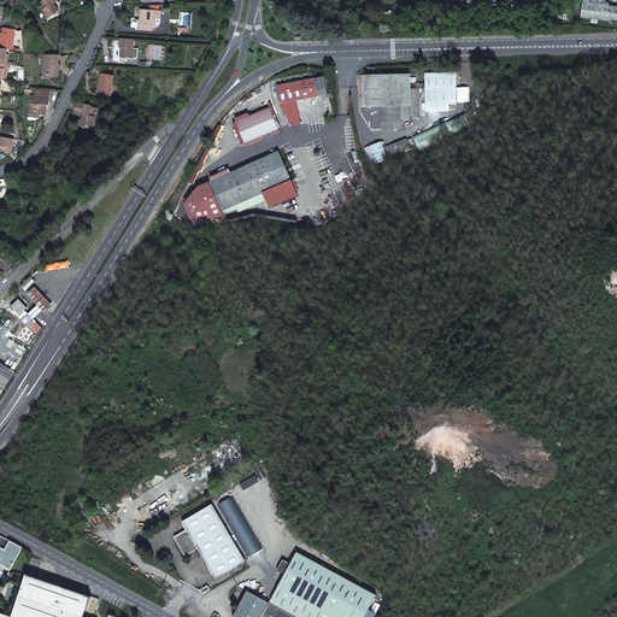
[(41,7),(48,18),(59,11),(53,3),(57,0),(45,0),(42,1),(45,5),(41,7)]
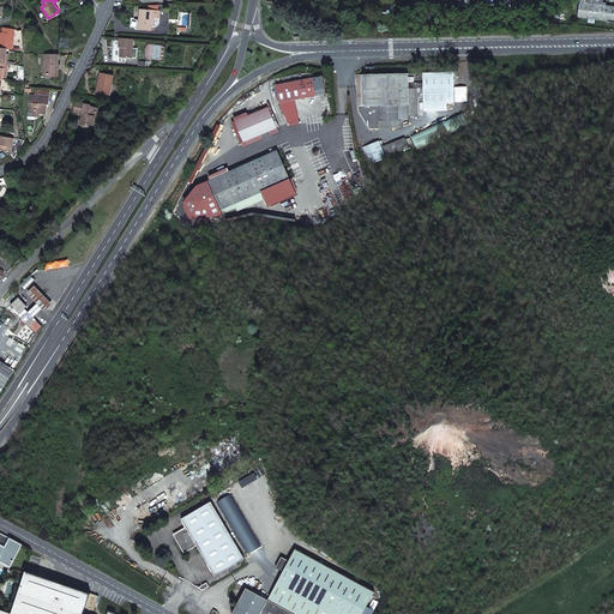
[(578,17),(613,22),(613,6),(579,2),(578,17)]
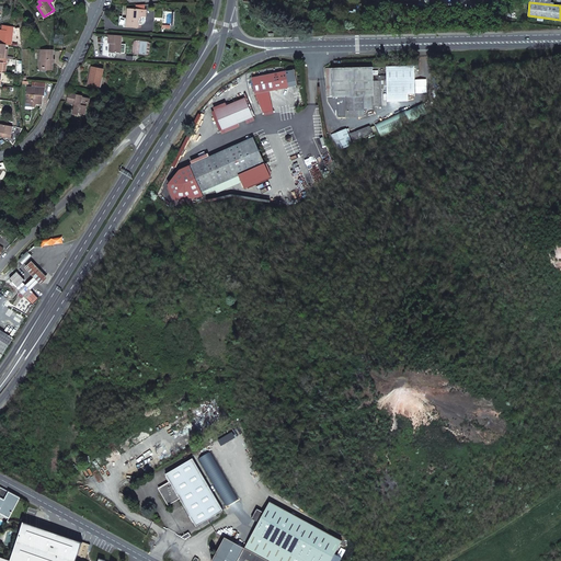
[(138,24),(139,10),(128,9),(126,26),(141,27),(141,24),(138,24)]
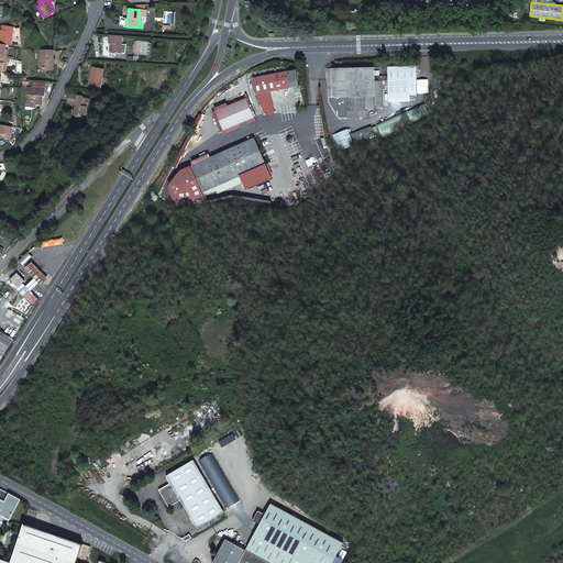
[(13,28),(3,25),(2,30),(0,30),(0,33),(0,43),(6,44),(11,45),(13,28)]
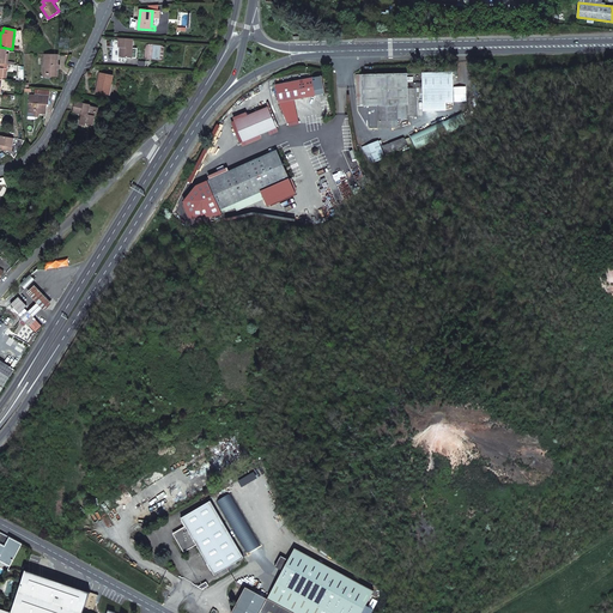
[(121,48),(121,58),(132,59),(133,40),(119,38),(119,48),(121,48)]
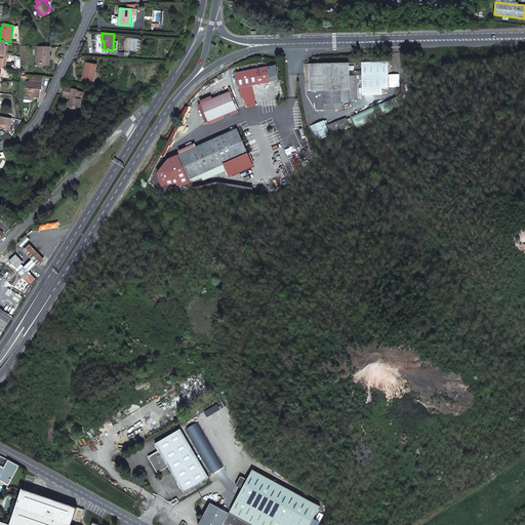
[(49,66),(50,47),(39,47),(38,64),(44,64),(44,66),(49,66)]
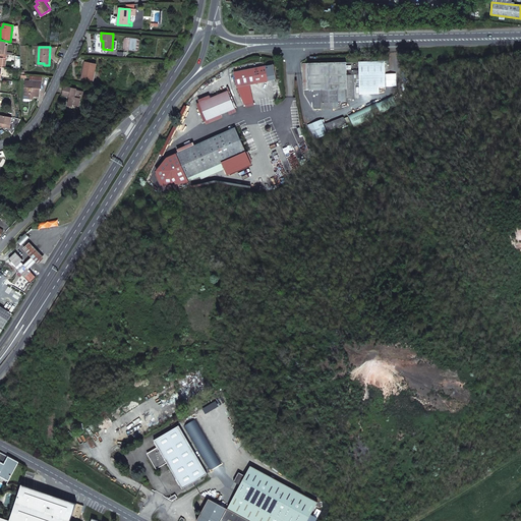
[(385,61),(359,62),(359,70),(347,70),(347,75),(359,75),(359,95),(380,94),(380,88),(386,87),(385,61)]
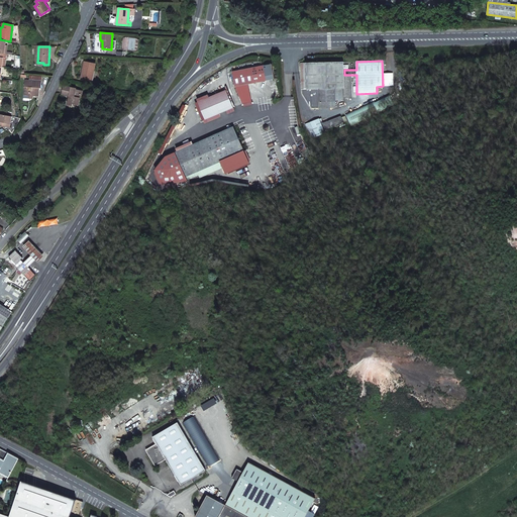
[(84,62),(81,78),(91,80),(93,71),(94,72),(95,64),(84,62)]
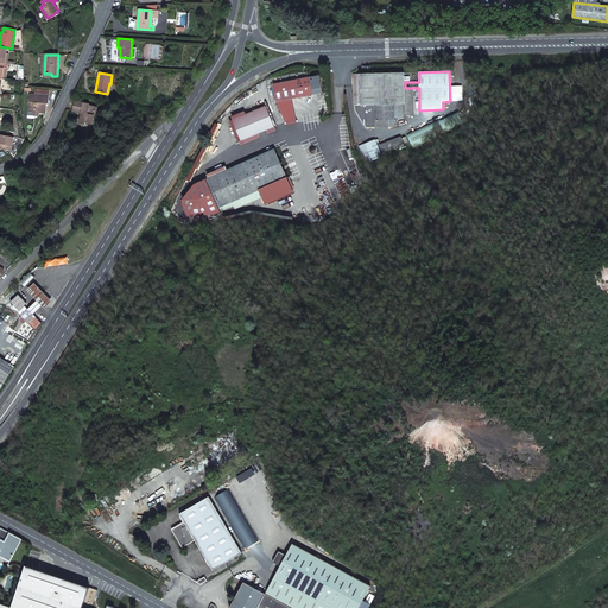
[(355,105),(403,103),(404,103),(405,103),(405,115),(413,115),(413,88),(405,88),(405,82),(404,73),(354,74),(355,105)]
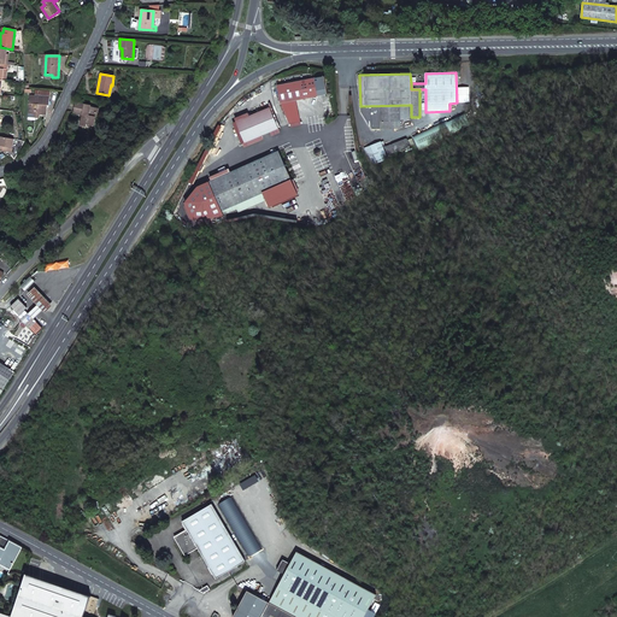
[(295,100),(317,97),(317,95),(321,95),(323,93),(324,90),(324,89),(324,88),(324,86),(323,83),(322,82),(321,81),(318,80),(316,80),(313,81),(313,80),(277,87),(280,104),(281,104),(289,124),(300,123),(295,100)]
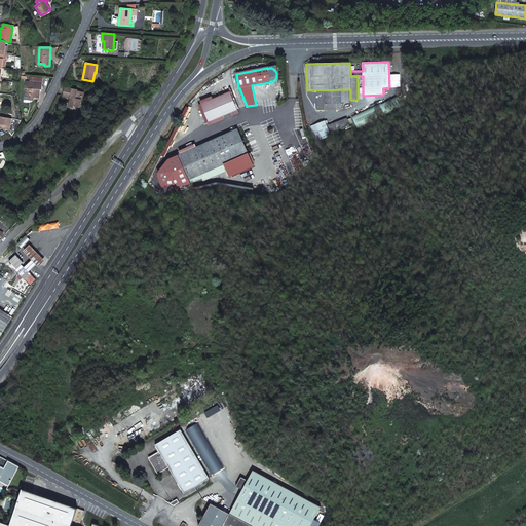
[(34,101),(34,98),(38,98),(39,98),(40,89),(42,89),(42,82),(26,81),(25,97),(31,98),(30,101),(34,101)]
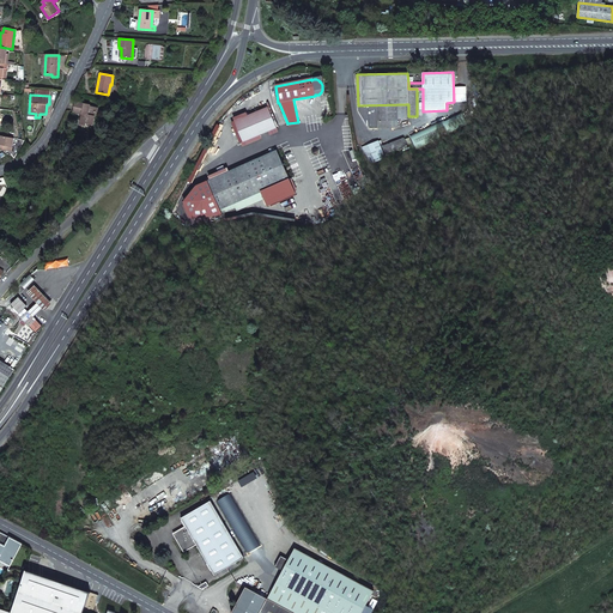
[(76,102),(73,111),(82,114),(80,123),(85,126),(86,123),(92,125),(95,116),(93,116),(95,113),(97,113),(98,108),(90,107),(90,104),(76,102)]
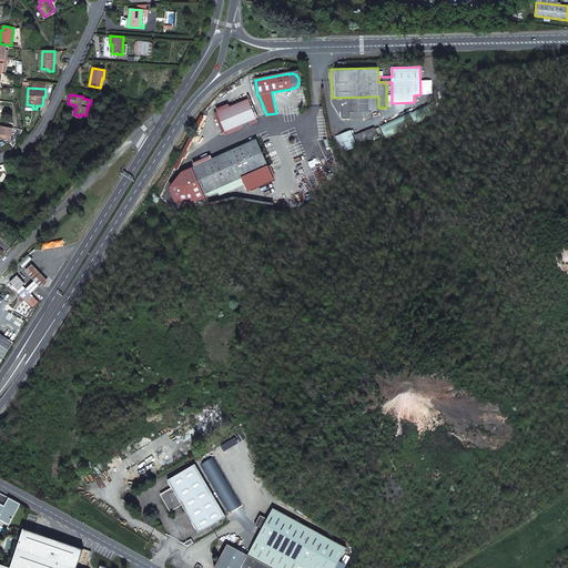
[(350,111),(363,111),(363,119),(368,119),(368,111),(377,111),(377,97),(376,97),(332,98),(332,102),(342,119),(350,119),(350,111)]
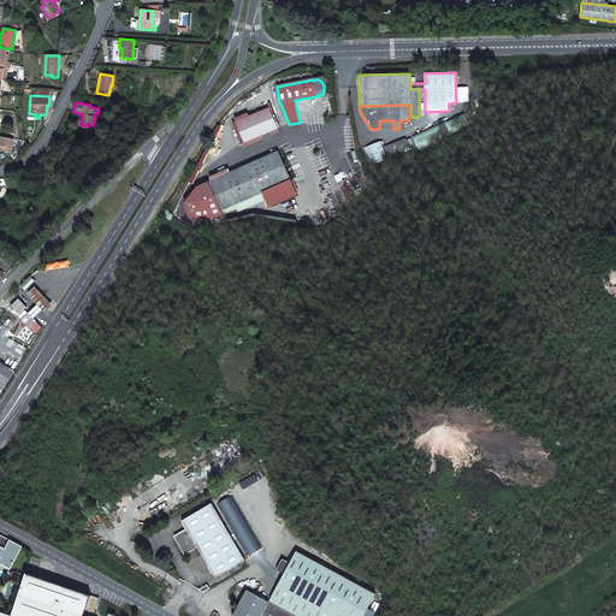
[(243,143),(277,129),(268,108),(235,122),(243,143)]
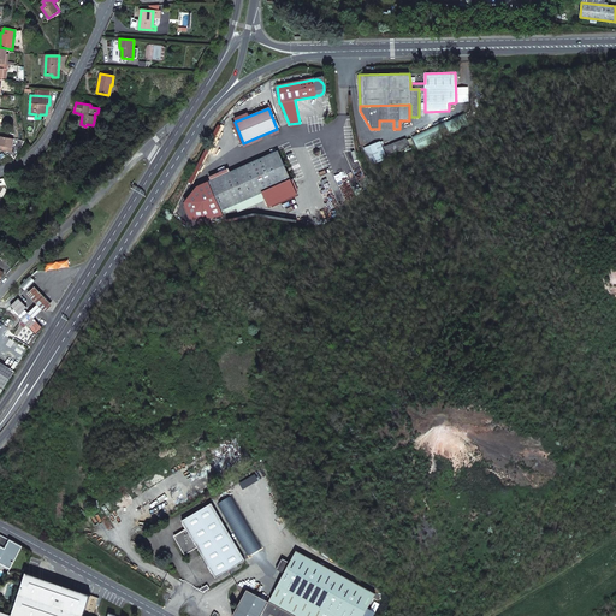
[(0,150),(11,153),(13,140),(0,136),(0,150)]
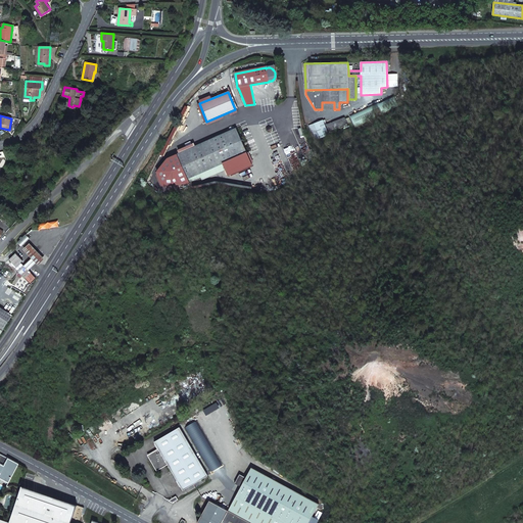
[(208,141),(177,154),(168,159),(157,173),(163,186),(190,183),(189,181),(188,179),(199,174),(224,162),(246,153),(247,152),(236,129),(208,141)]
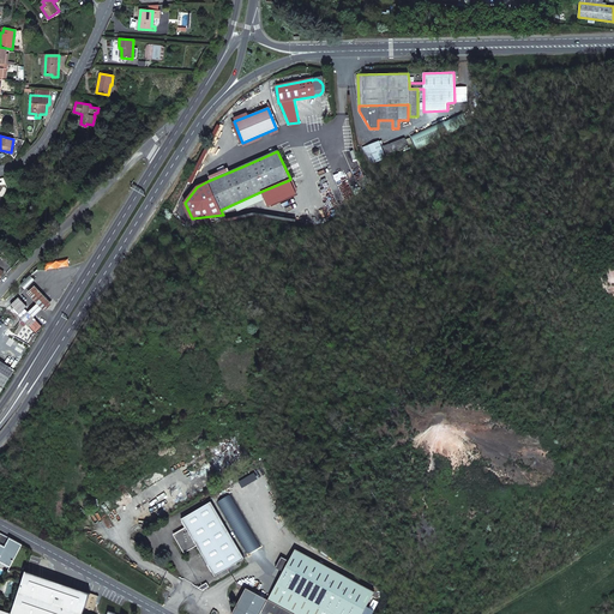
[(289,180),(263,191),(265,198),(266,199),(293,188),(289,180)]
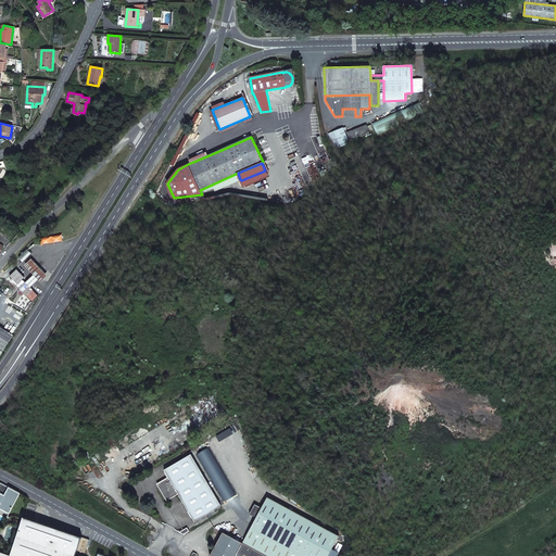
[(215,191),(240,179),(238,173),(212,185),(215,191)]
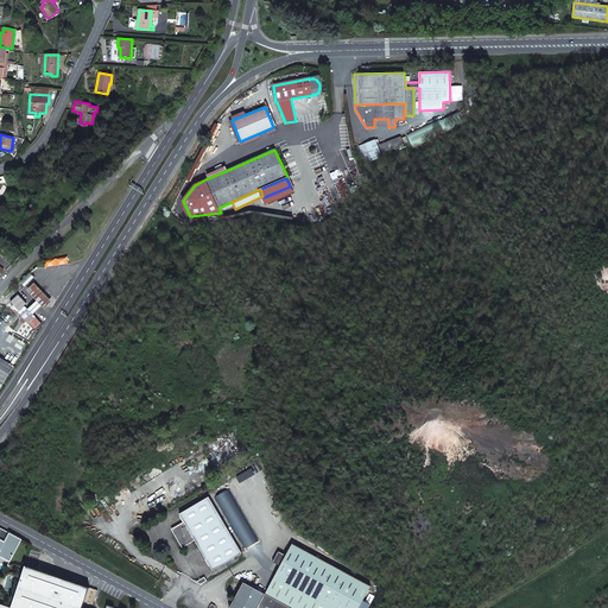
[(29,309),(33,314),(42,306),(44,309),(52,302),(35,283),(27,290),(37,301),(29,309)]
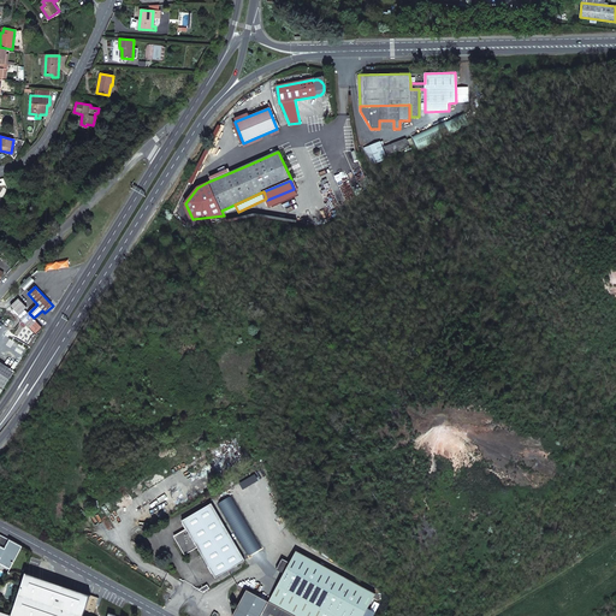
[(11,306),(19,315),(27,307),(23,303),(19,298),(11,306)]
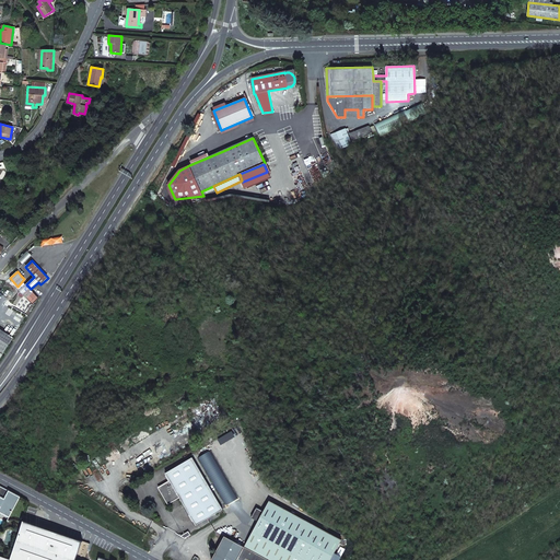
[(19,291),(26,299),(33,292),(31,289),(26,284),(19,291)]
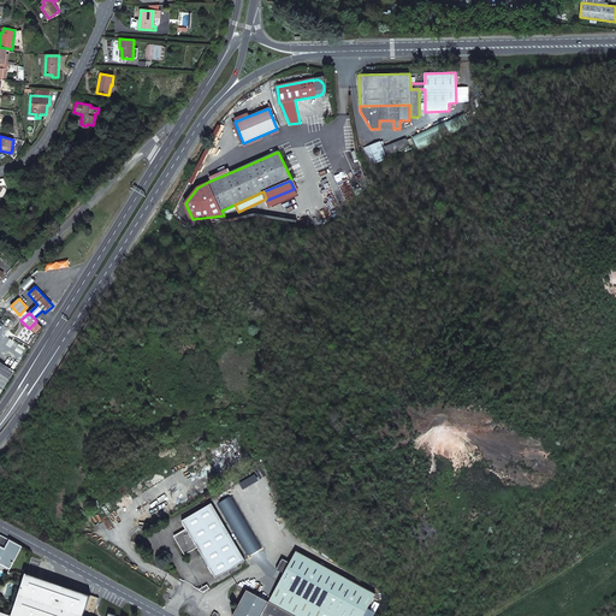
[(0,394),(15,372),(0,362),(0,394)]
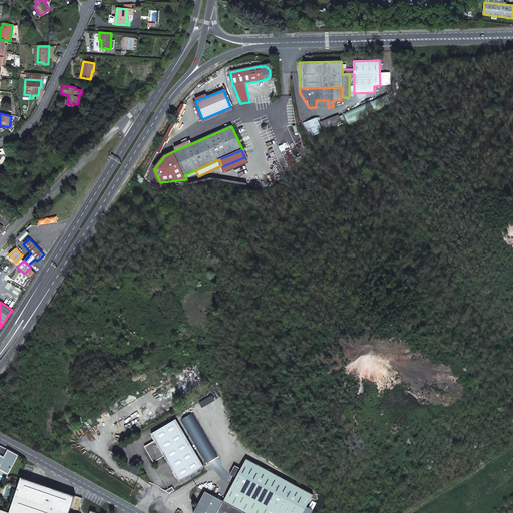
[(176,420),(152,434),(155,440),(151,443),(152,444),(149,446),(148,445),(145,447),(146,449),(148,453),(148,451),(154,460),(164,454),(179,481),(203,466),(176,420)]
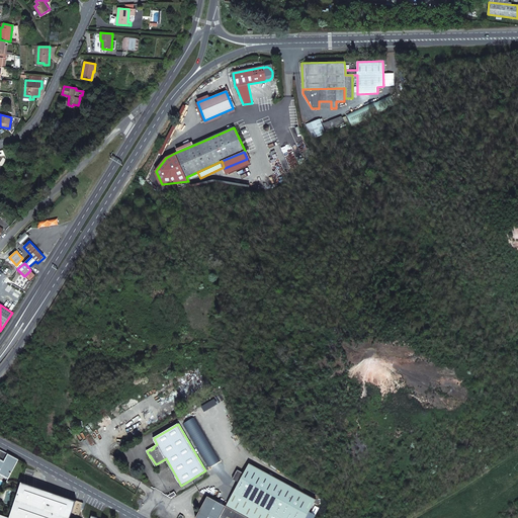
[(0,449),(0,468),(1,469),(0,469),(0,473),(8,479),(18,459),(0,449)]
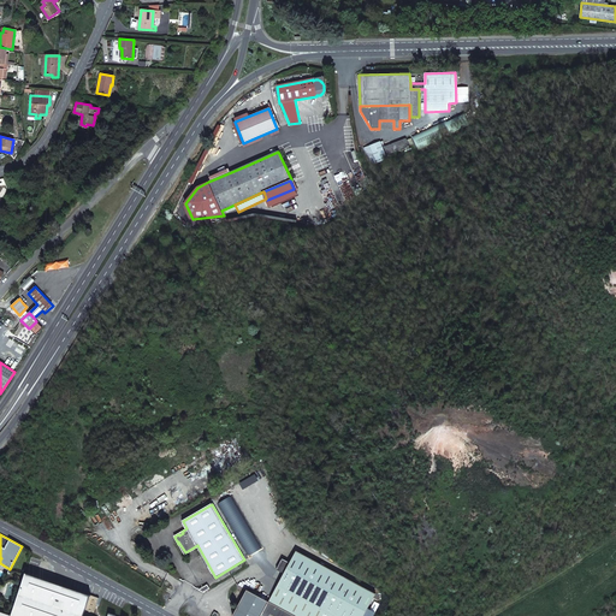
[(278,585),(335,615),(363,615),(374,597),(296,551),(290,563),(283,558),(277,569),(284,573),(278,585)]
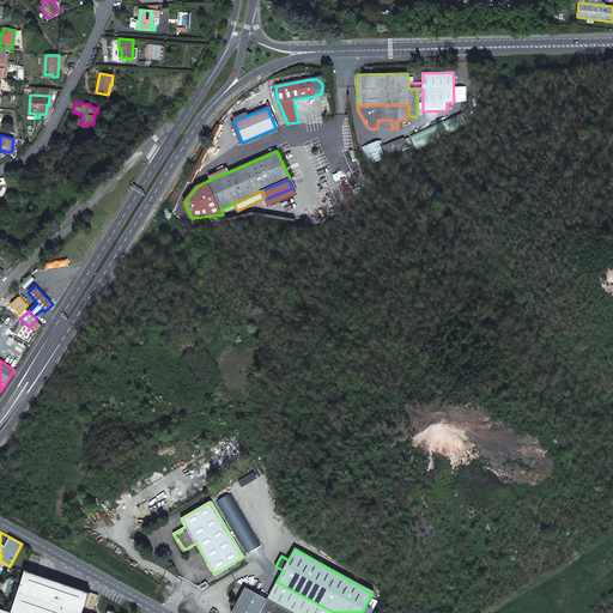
[(0,608),(0,612),(92,612),(98,595),(26,570),(11,612),(0,608)]
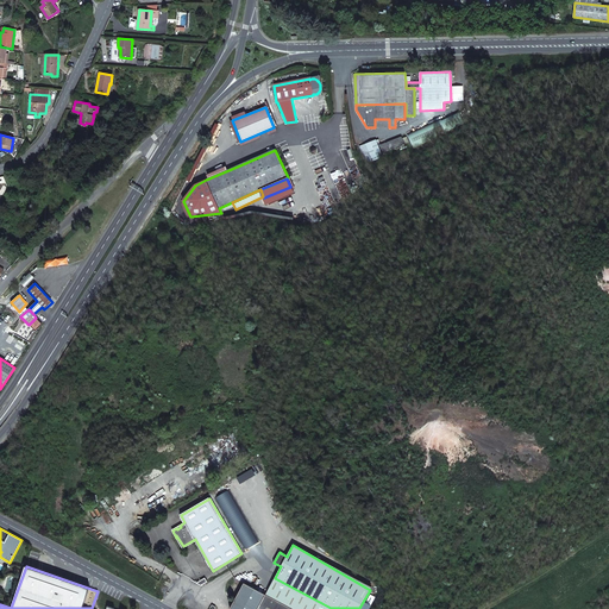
[(331,608),(275,578),(265,596),(244,583),(230,608),(331,608)]
